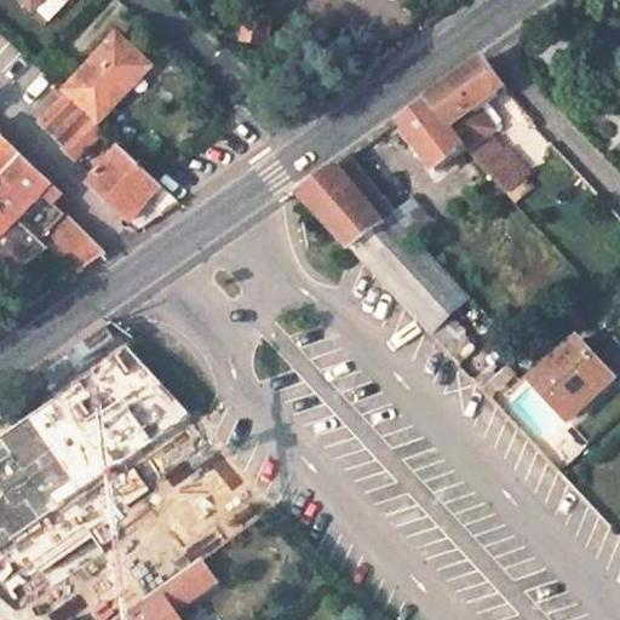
[(22,0),(34,11),(36,9),(44,0),(22,0)]
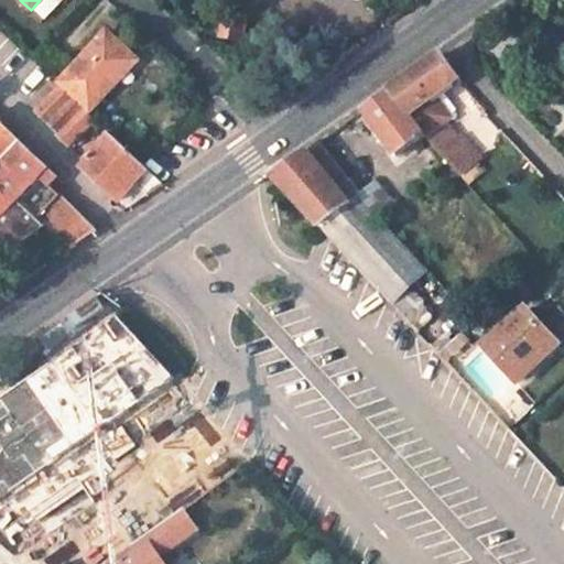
[(40,0),(33,8),(46,20),(64,0),(40,0)]
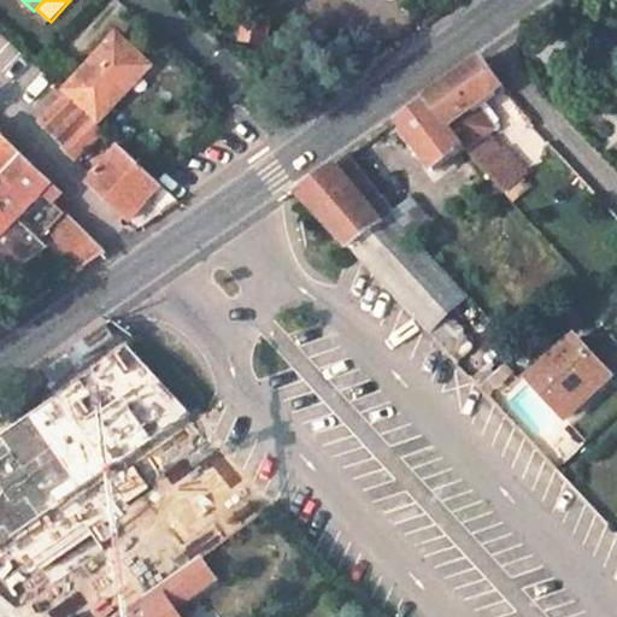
[(272,16),(245,11),(239,43),(265,48),(272,16)]
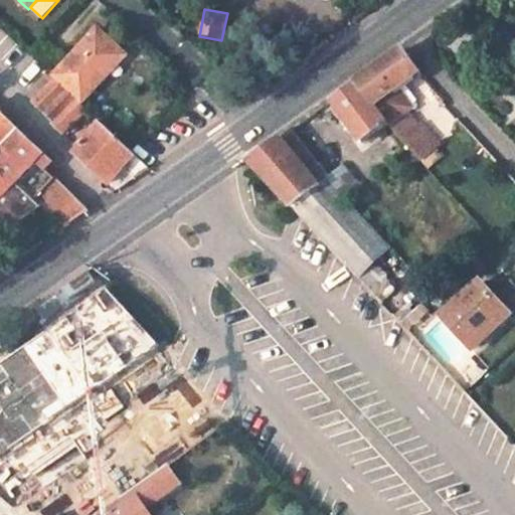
[(98,28),(54,74),(83,101),(127,55),(98,28)]
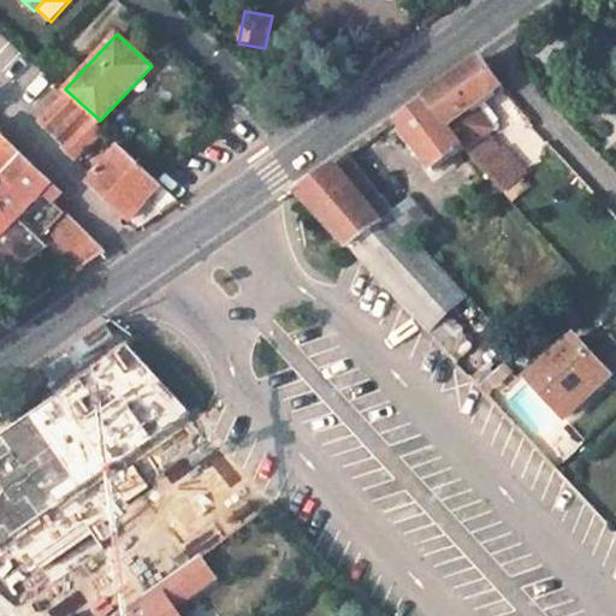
[(55,83),(71,67),(53,49),(39,66),(55,83)]
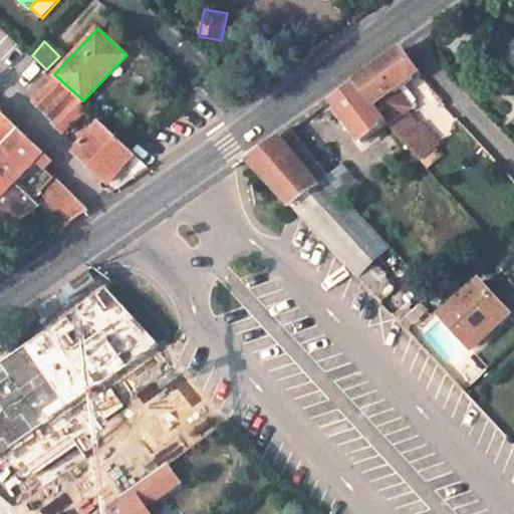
[(371,104),(397,87),(419,71),(402,48),(355,81),(371,104)]
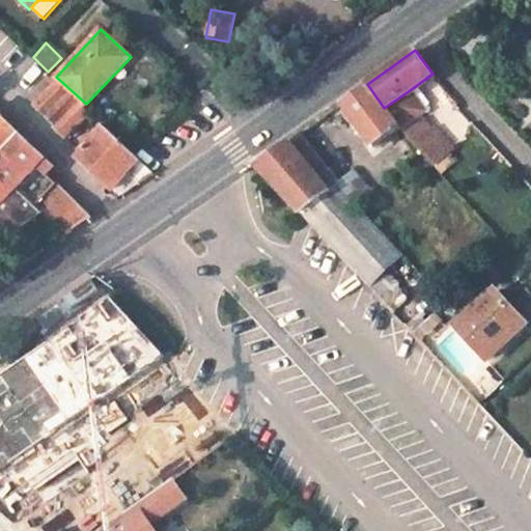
[(58,82),(35,105),(56,126),(54,127),(66,137),(91,113),(58,82)]
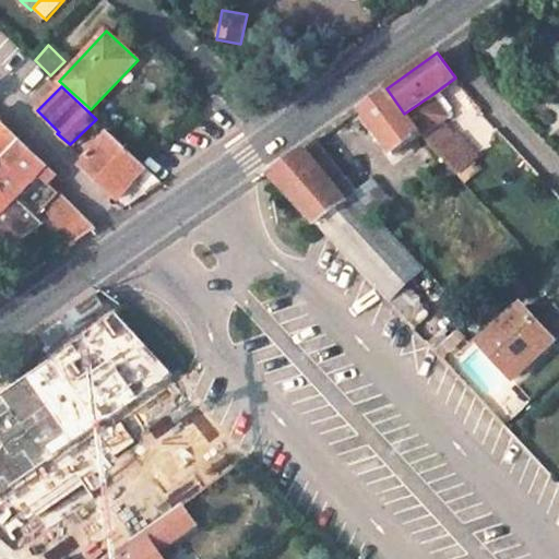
[(420,135),(404,114),(387,88),(360,108),(388,147),(379,153),(391,170),(404,159),(399,151),(420,135)]
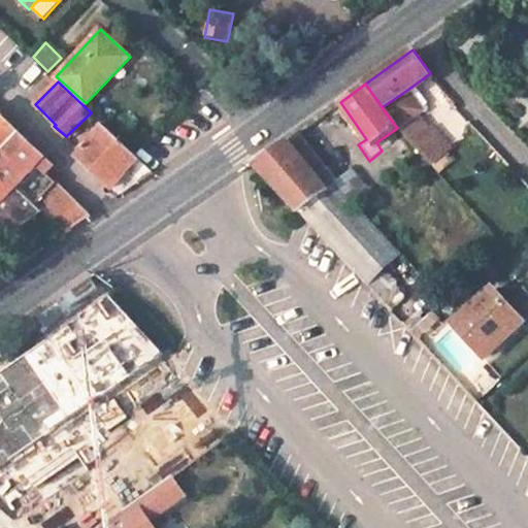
[(421,110),(406,91),(397,97),(413,118),(416,116),(421,110)]
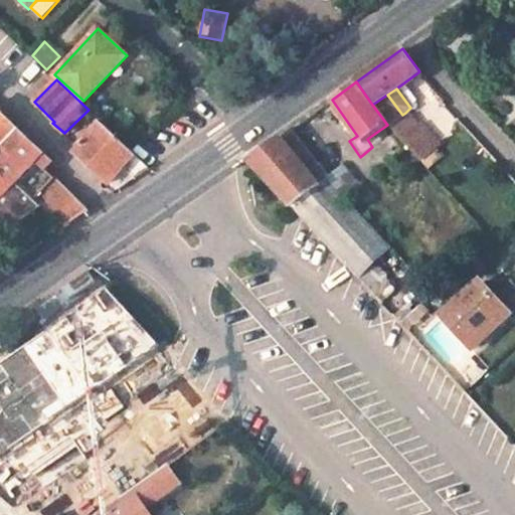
[(387,125),(402,142),(416,129),(405,113),(402,115),(387,95),(372,105),(387,125)]
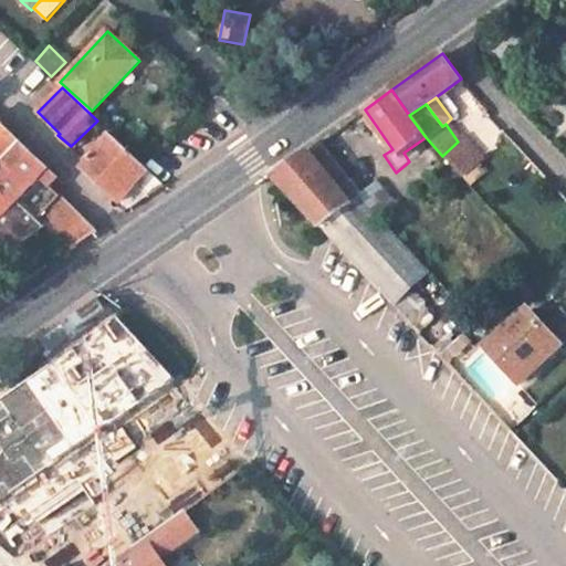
[(0,180),(20,201),(41,178),(50,169),(0,121),(0,180)]
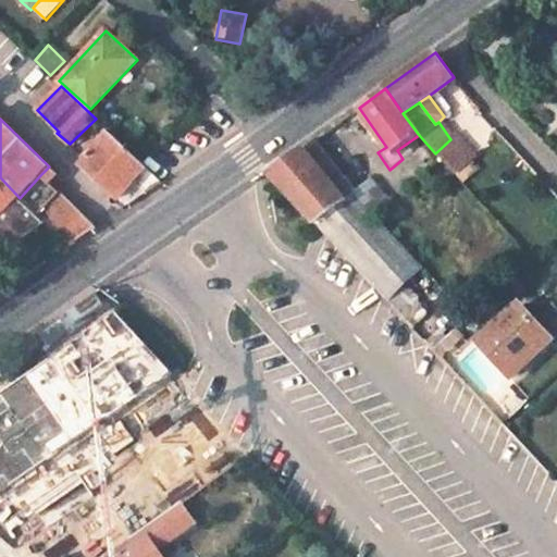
[(113,135),(83,165),(127,207),(161,182),(113,135)]
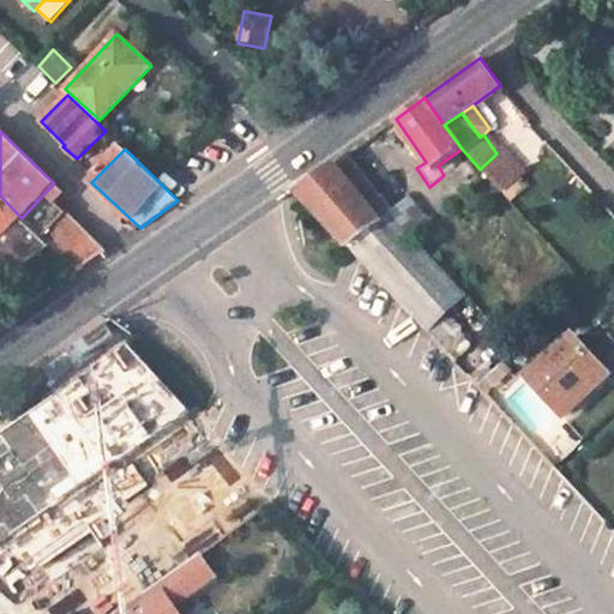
[(501,193),(522,174),(501,150),(497,154),(480,169),(501,193)]
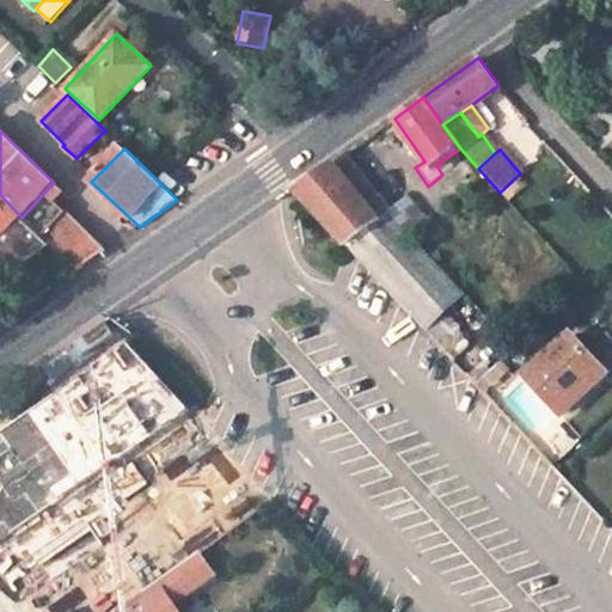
[(439,263),(414,233),(392,209),(343,154),(294,190),(445,354),(463,337),(441,312),(463,292),(438,264),(439,263)]
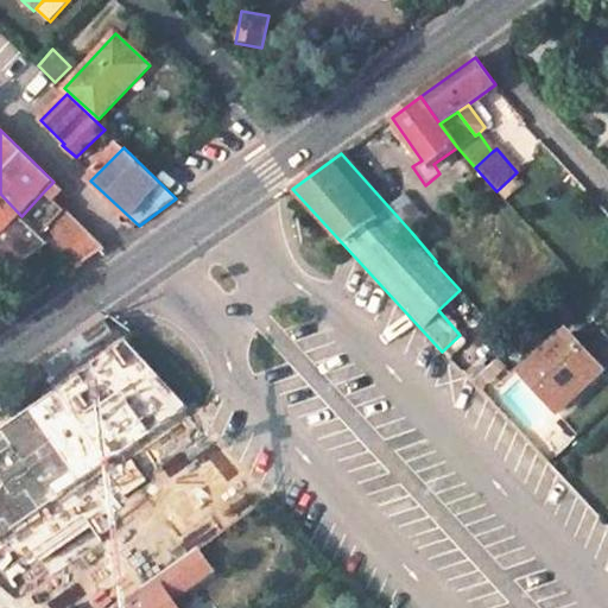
[(44,191),(21,216),(51,244),(69,261),(77,268),(105,249),(44,191)]
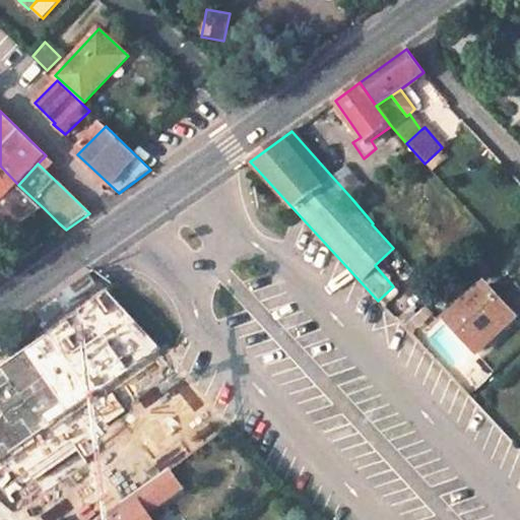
[(0,203),(1,203),(18,185),(0,166),(0,203)]
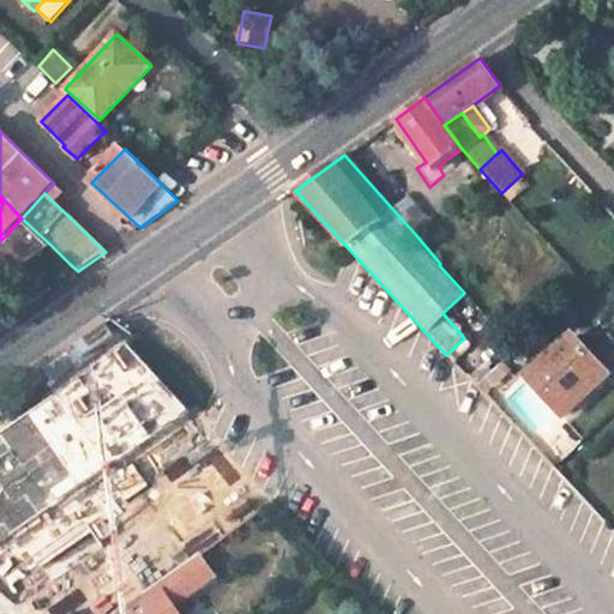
[(408,197),(393,210),(415,234),(429,221),(408,197)]
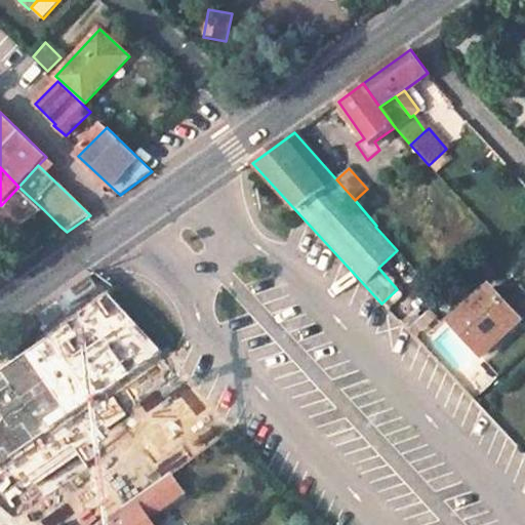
[(18,187),(1,205),(9,214),(5,218),(16,231),(44,210),(18,187)]
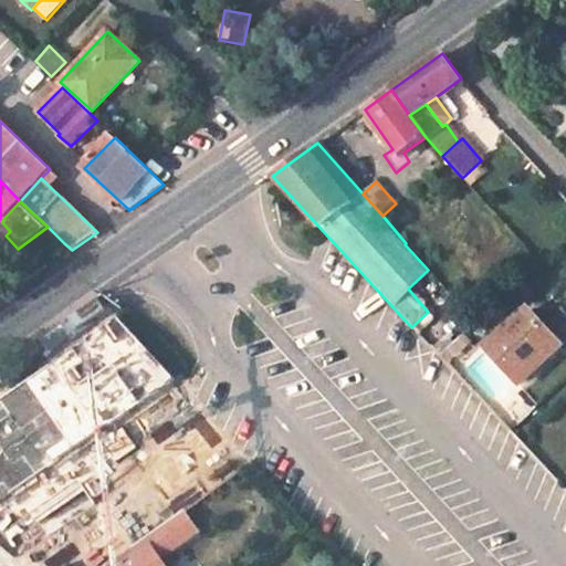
[(64,243),(58,250),(64,255),(72,250),(64,243)]
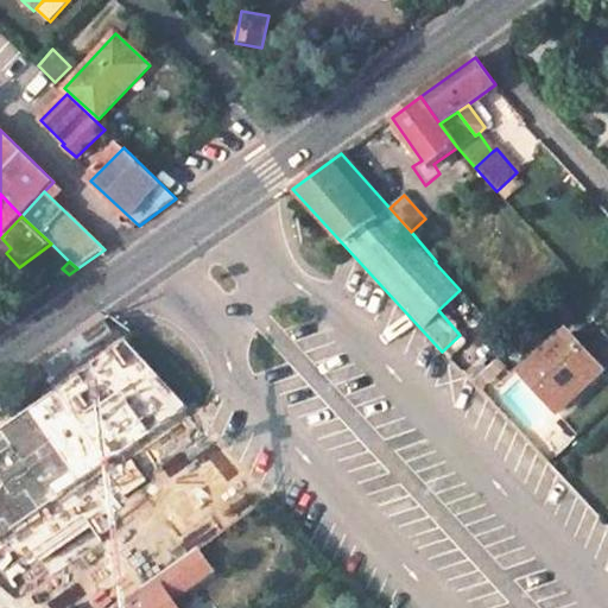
[(576,396),(602,372),(584,353),(569,335),(524,375),(562,417),(581,400),(576,396)]
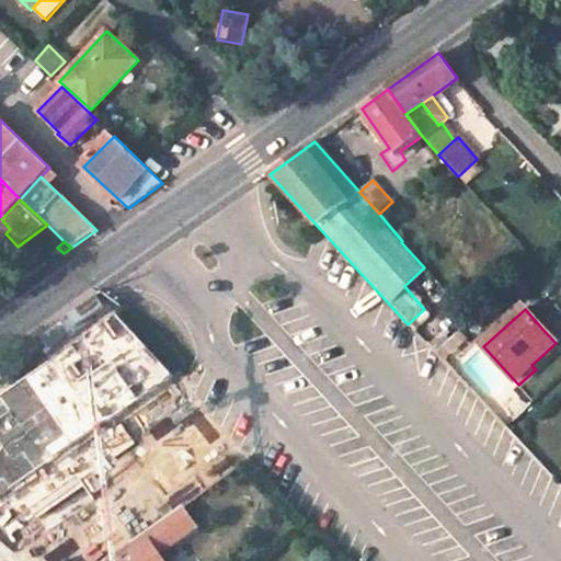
[(539,325),(556,343),(560,348),(560,318),(554,311),(539,325)]
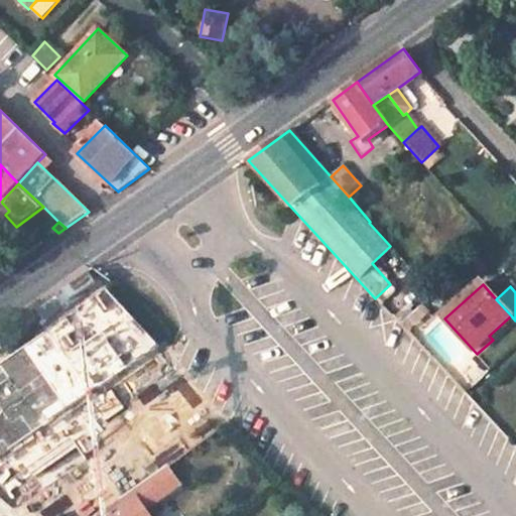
[(0,379),(0,438),(81,379),(51,341),(0,379)]
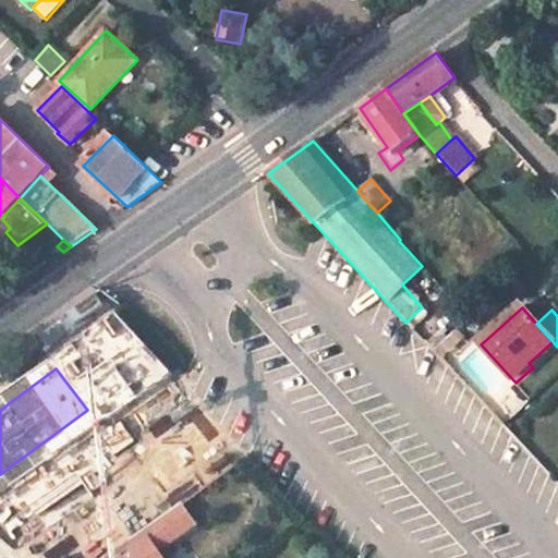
[(162,557),(156,548),(193,522),(179,502),(142,529),(147,536),(114,557),(162,557)]
